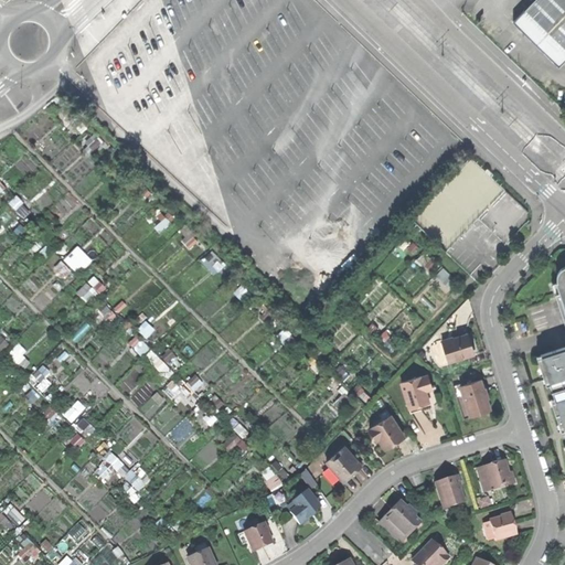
[(564,61),(564,0),(533,0),(512,22),(539,48),(558,68),(564,61)]
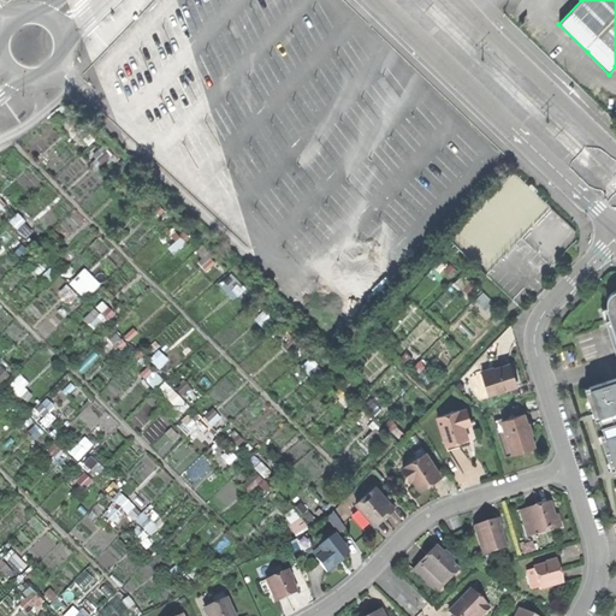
[(232,273),(223,283),(236,295),(246,285),(232,273)]
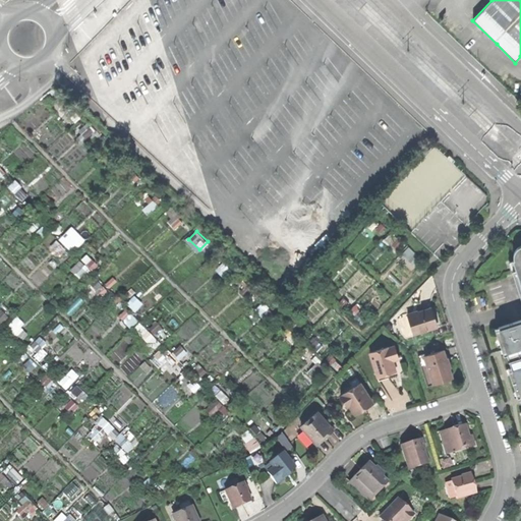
[(73,270),(80,276),(85,270),(87,271),(90,268),(80,261),(73,270)]
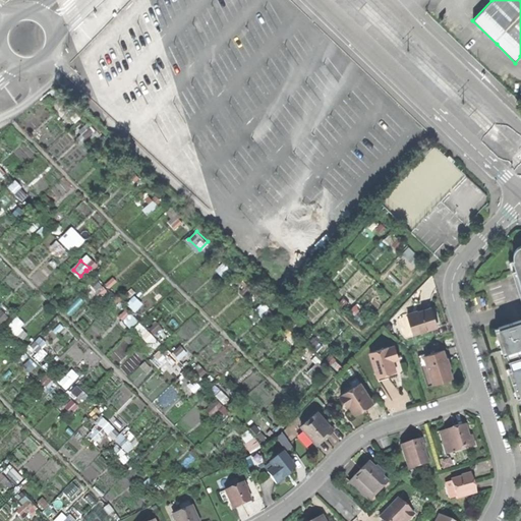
[(408,314),(414,334),(436,327),(433,317),(430,307),(408,314)]
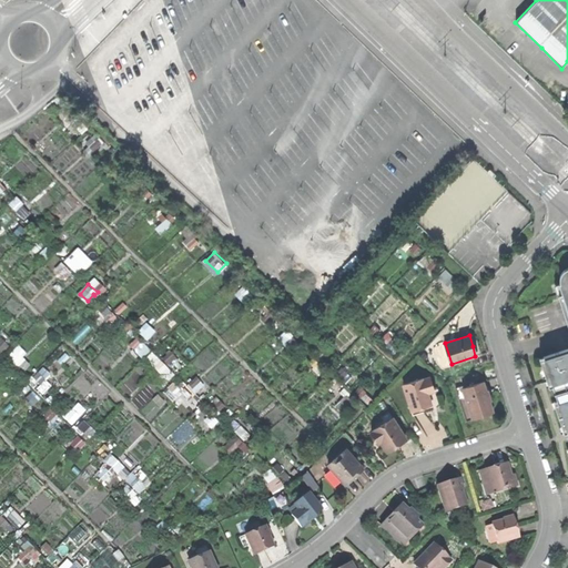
[(567,414),(567,348),(544,356),(546,363),(541,364),(547,381),(551,379),(554,386),(556,394),(558,401),(563,416),(567,414)]
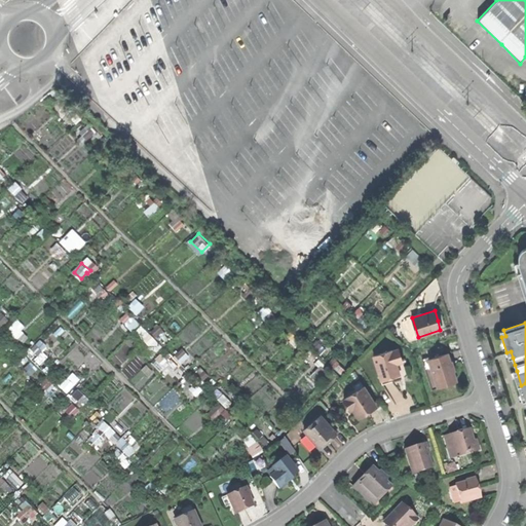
[(374,357),(381,378),(400,373),(396,360),(403,358),(400,348),(374,357)]
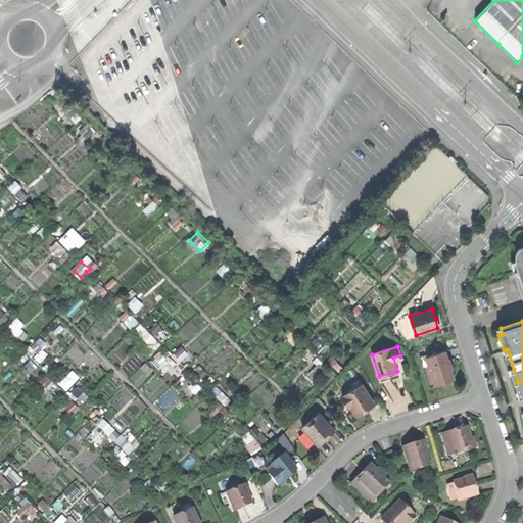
[(427,357),(436,385),(455,378),(450,365),(445,350),(427,357)]
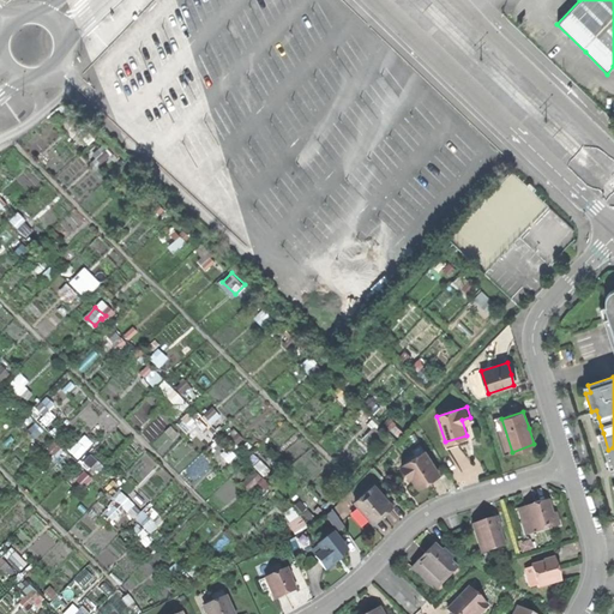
[(476,440),(470,417),(462,420),(467,435),(445,441),(446,449),(462,444),(476,440)]
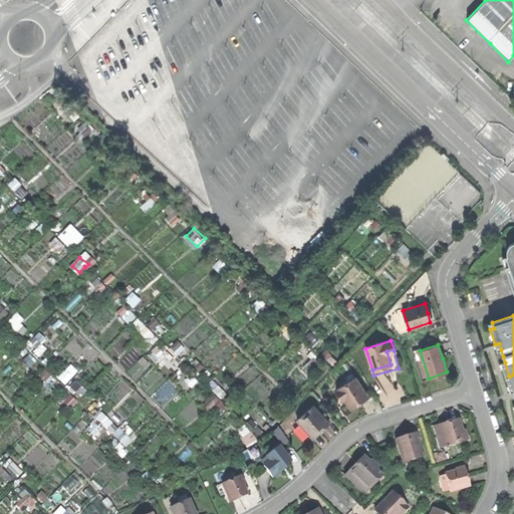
[(423,380),(429,378),(420,350),(413,352),(423,380)]
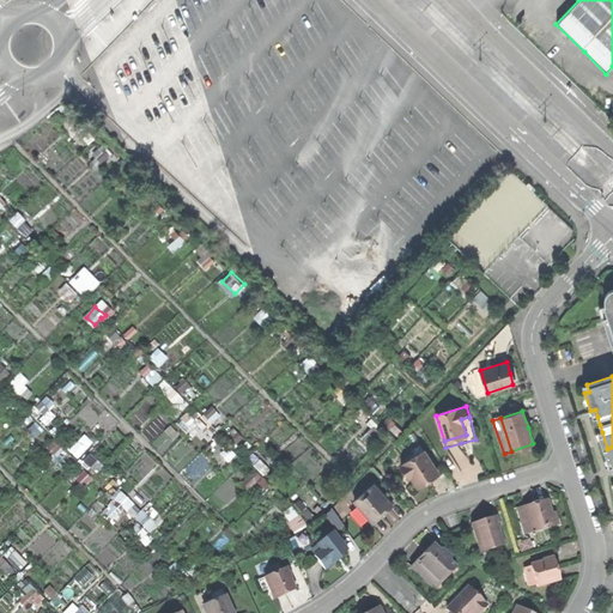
[(602,450),(607,449),(602,432),(598,434),(602,450)]
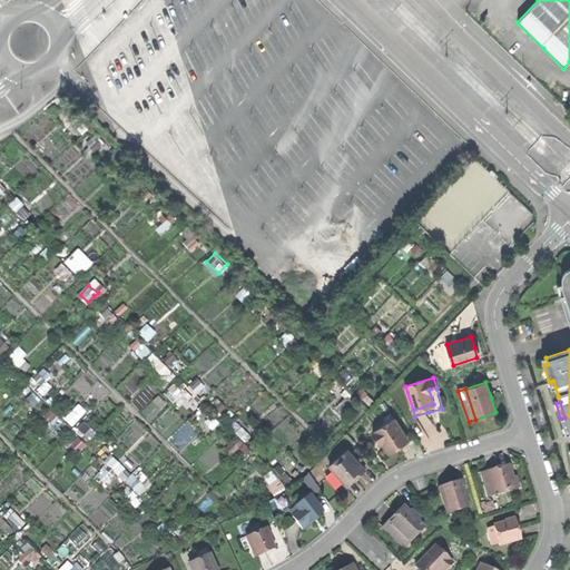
[(72,425),(87,411),(80,403),(66,418),(72,425)]
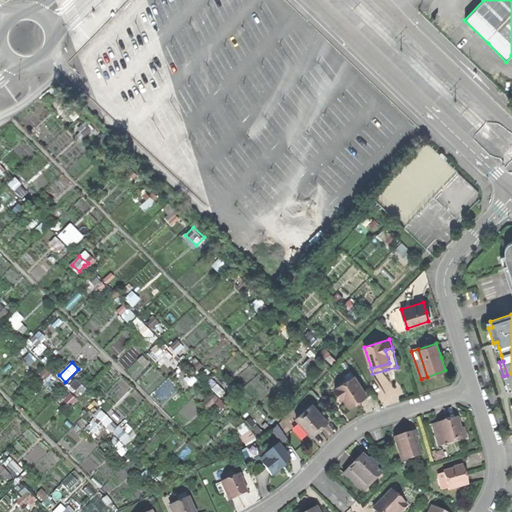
[(344,376),(347,381),(354,376),(351,371),(344,376)]
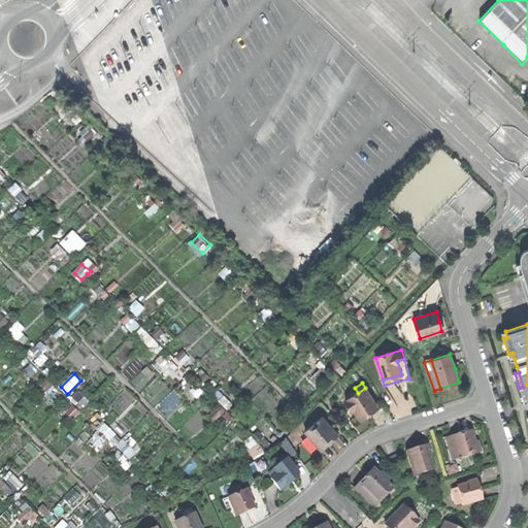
[(524,403),(527,401),(527,400),(523,387),(519,388),(524,403)]
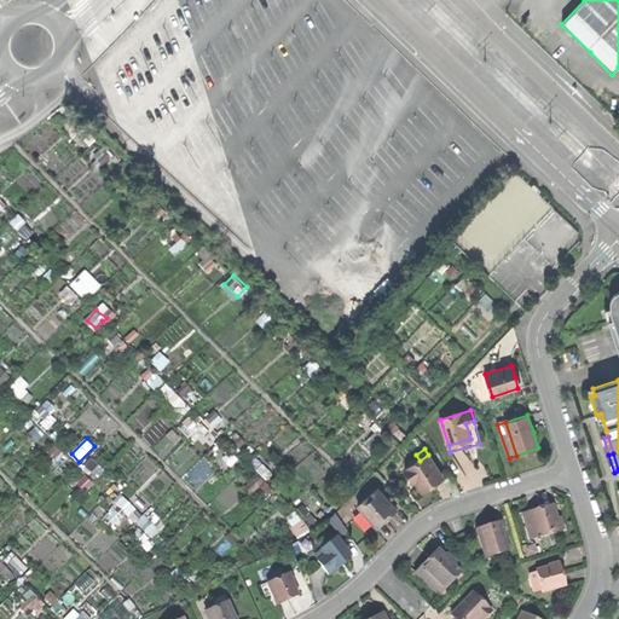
[(415,478),(422,490),(433,484),(443,476),(428,455),(420,461),(408,468),(409,469),(405,472),(411,480),(415,478)]
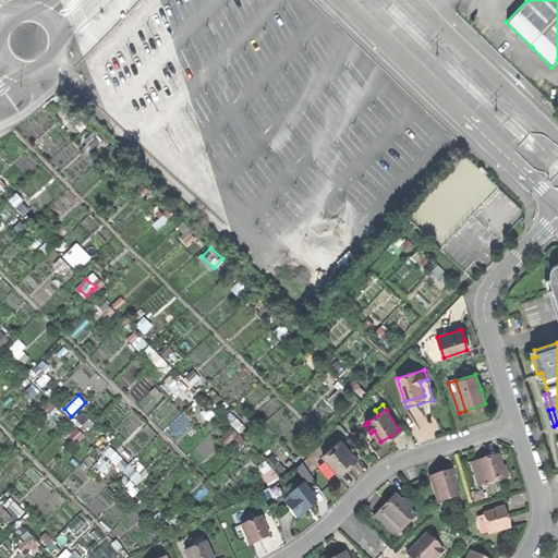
[(220,438),(228,447),(234,441),(240,447),(246,441),(234,426),(220,438)]
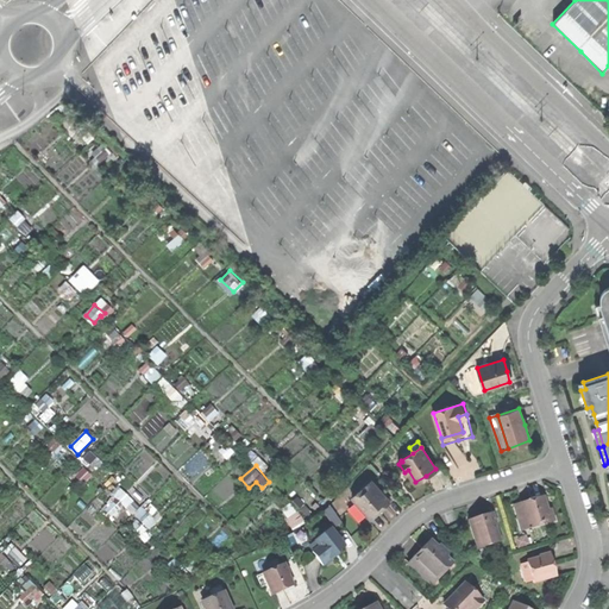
[(366,514),(371,520),(380,513),(387,507),(383,502),(384,495),(371,481),(352,497),(355,501),(366,514)]
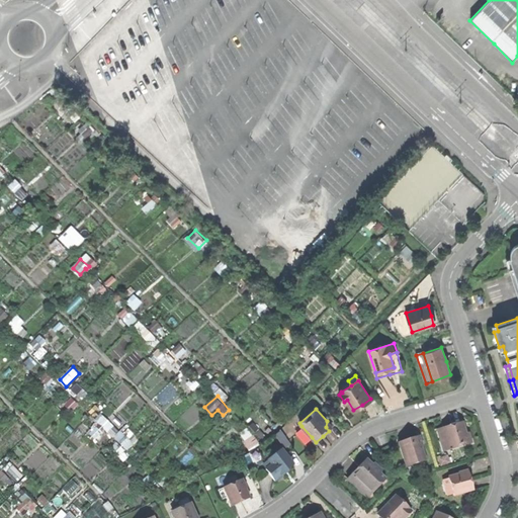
[(449,448),(467,443),(462,423),(450,426),(443,428),(446,439),(449,448)]
